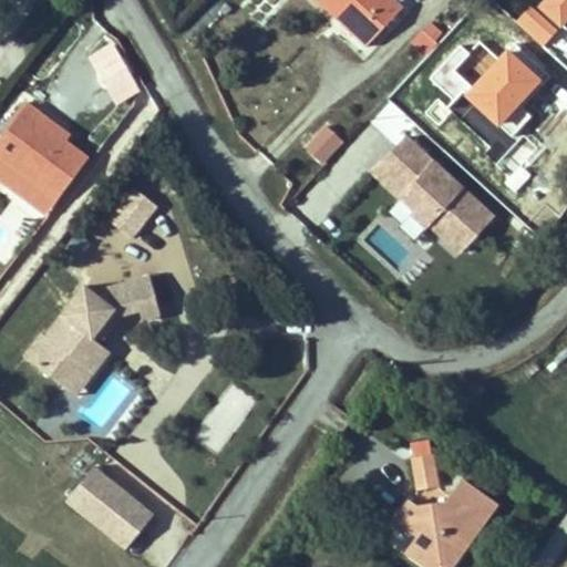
[(363,47),(399,9),(388,0),(315,0),(333,17),(336,14),(354,32),(351,34),(363,47)]
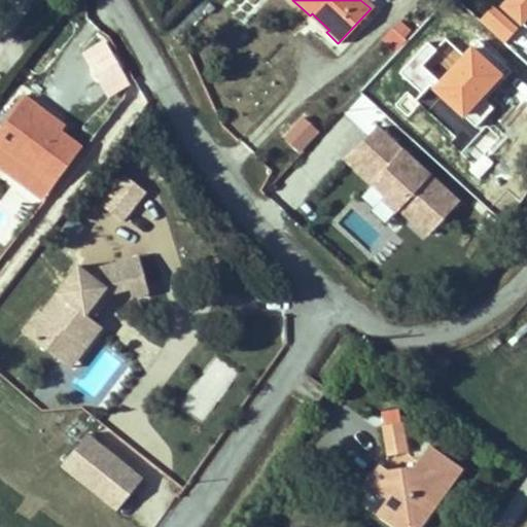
[(462,0),(485,22),(504,0),(462,0)]
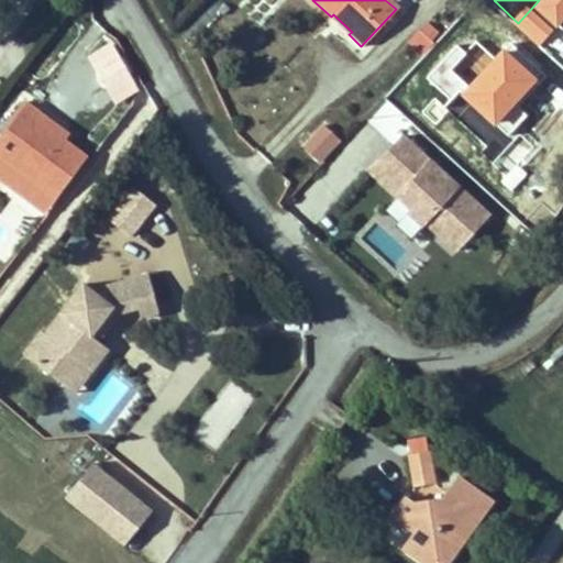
[(562,0),(544,0),(523,25),(554,51),(562,40),(562,0)]
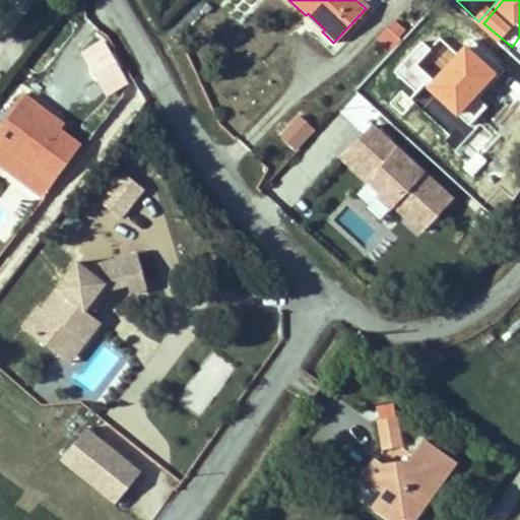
[(204,15),(210,8),(205,4),(200,10),(204,15)]
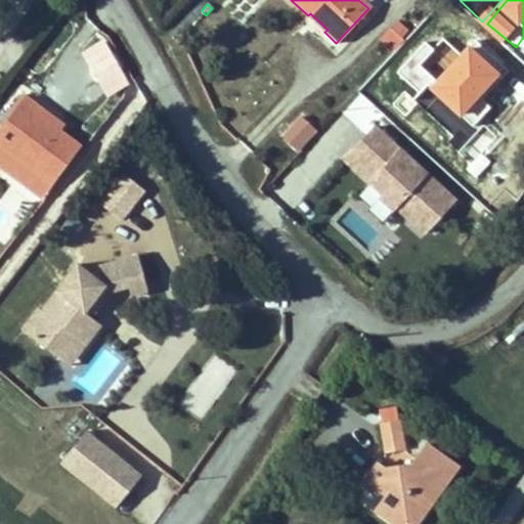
[(427,89),(460,53),(438,34),(405,70),(427,89)]
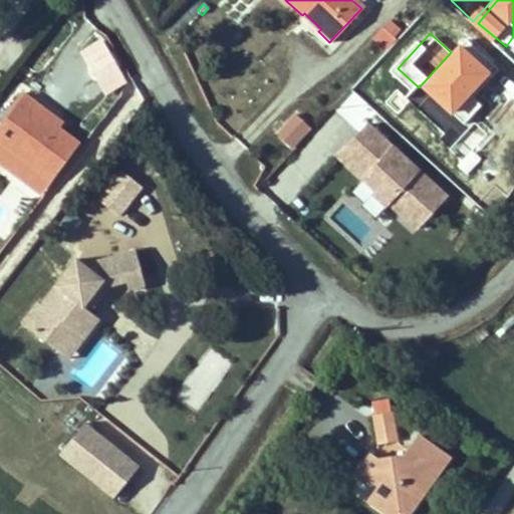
[(468,118),(482,102),(472,93),(495,66),(466,40),(428,84),(468,118)]
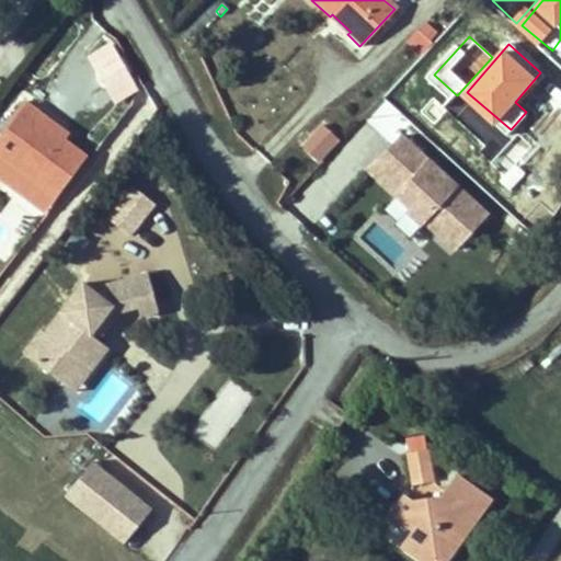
[(99,66),(115,89),(133,77),(115,54),(99,66)]
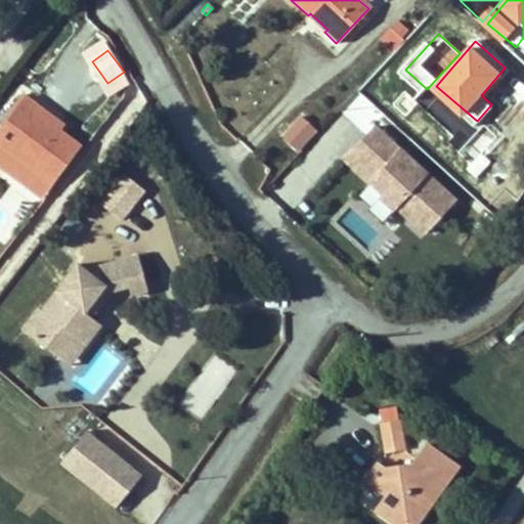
[(0,144),(49,181),(77,143),(59,130),(36,113),(41,107),(25,95),(0,128),(0,144)]
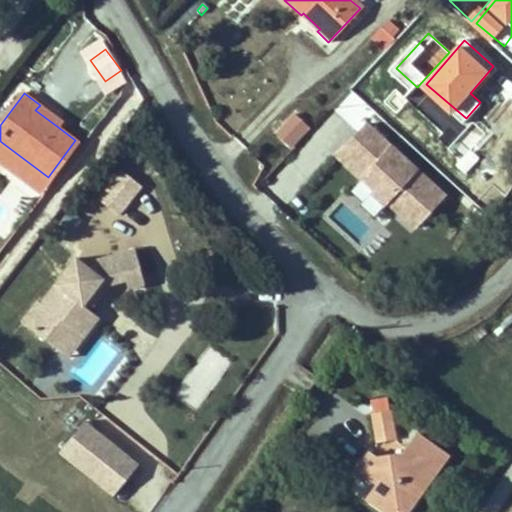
[(58,127),(62,121),(40,105),(35,110),(58,127)]
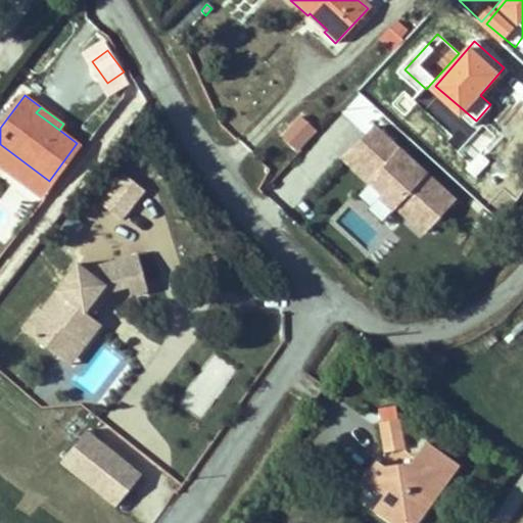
[(300,114),(279,137),(296,154),(318,132),(300,114)]
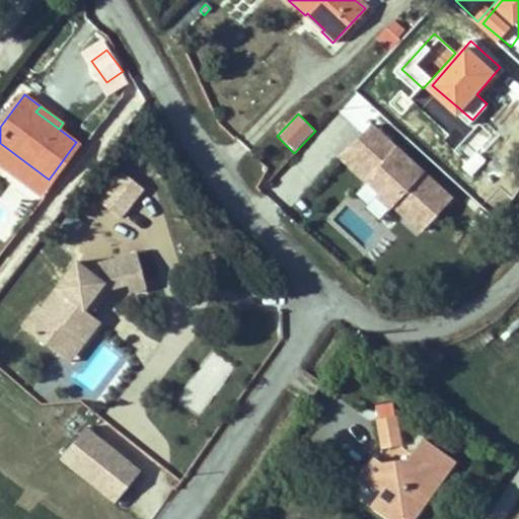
[(372,124),(339,160),(367,187),(362,191),(418,240),(455,200),(372,124)]
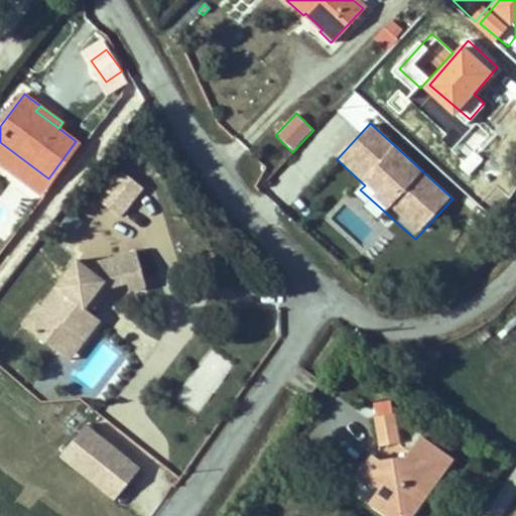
[(122,221),(143,185),(117,169),(95,205),(122,221)]
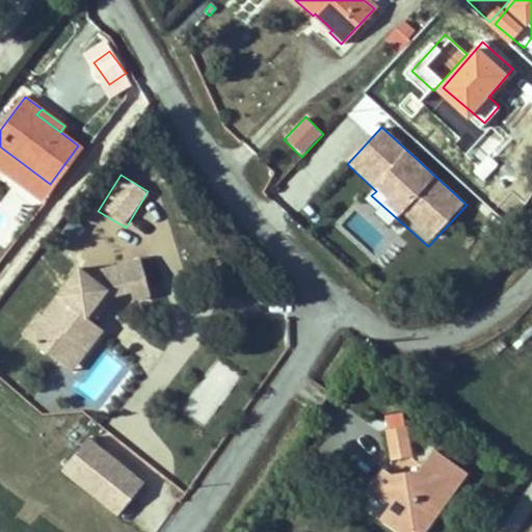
[(531,201),(524,196),(517,206),(528,213),(531,206),(531,201)]
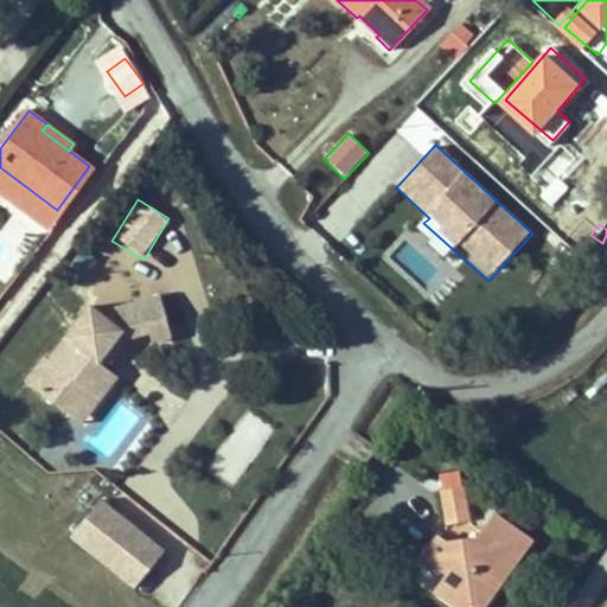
[(94,319),(85,312),(46,363),(42,359),(26,379),(69,413),(84,394),(96,403),(115,379),(96,365),(119,337),(128,345),(168,326),(154,292),(94,319)]
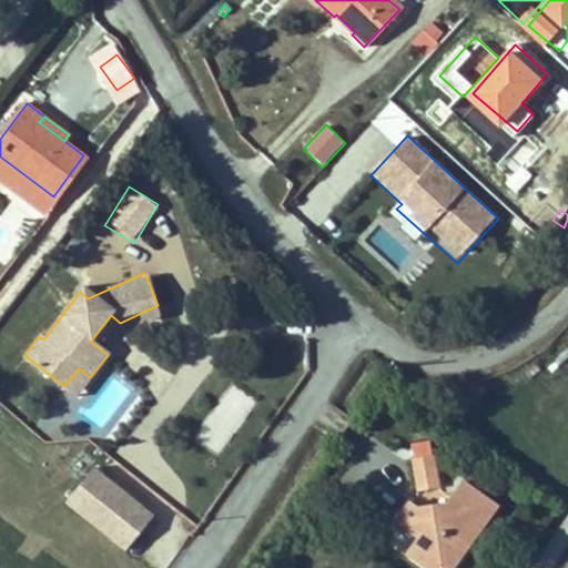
[(162,314),(158,305),(137,315),(140,324),(162,314)]
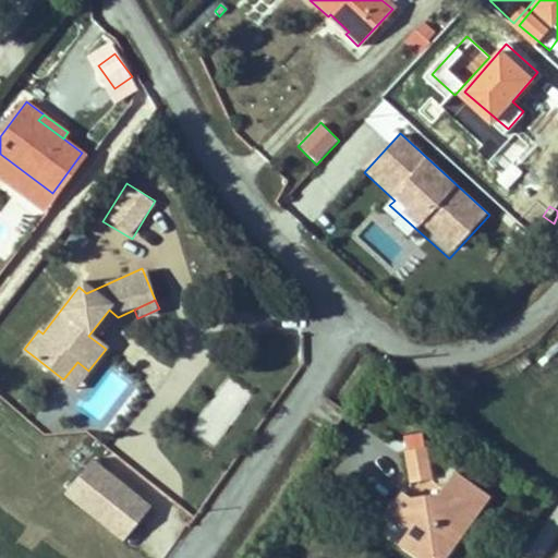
[(118,317),(109,310),(88,336),(97,342),(118,317)]
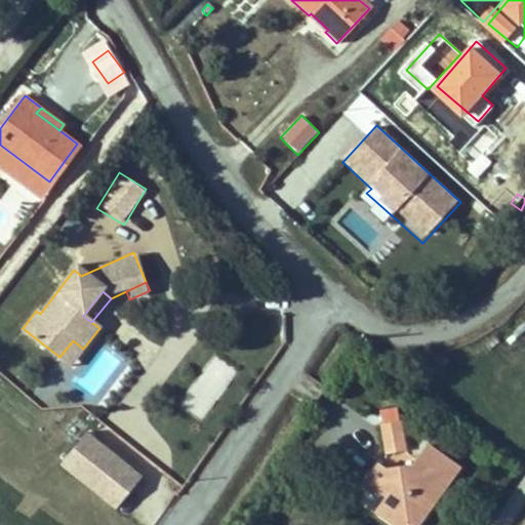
[(83,349),(73,340),(59,357),(71,365),(83,349)]
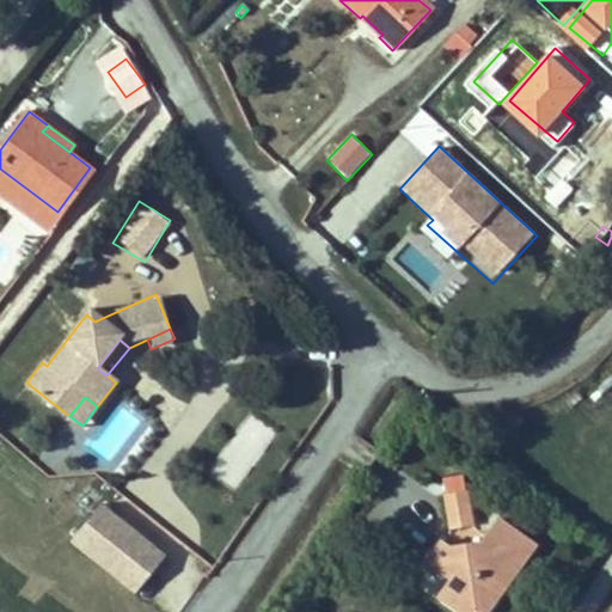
[(507,422),(516,429),(524,418),(514,410),(507,422)]
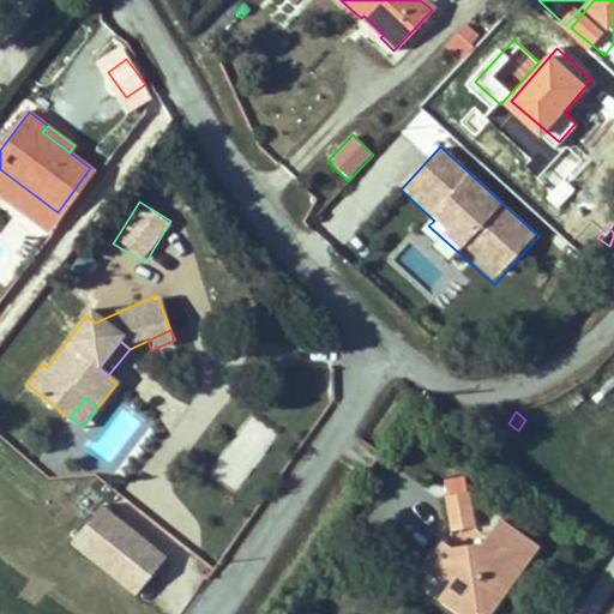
[(250,414),(210,474),(238,492),(277,432),(250,414)]
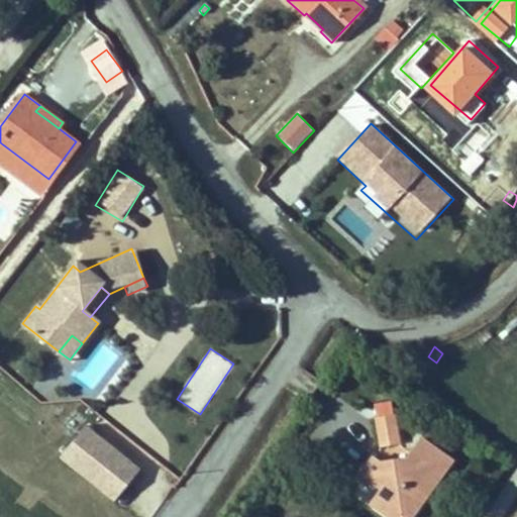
[(383,447),(400,444),(395,415),(378,417),(383,447)]
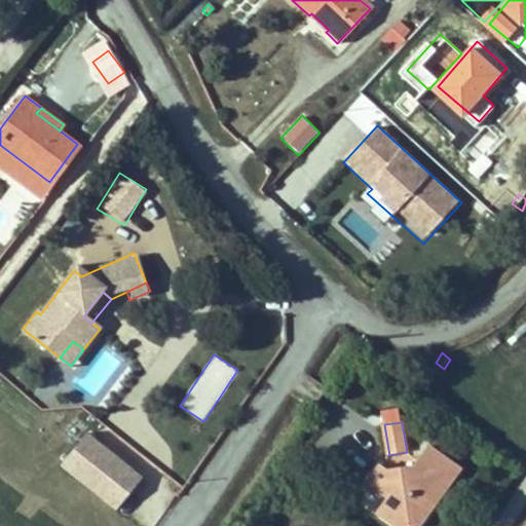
[(149,475),(94,433),(69,464),(123,508),(149,475)]
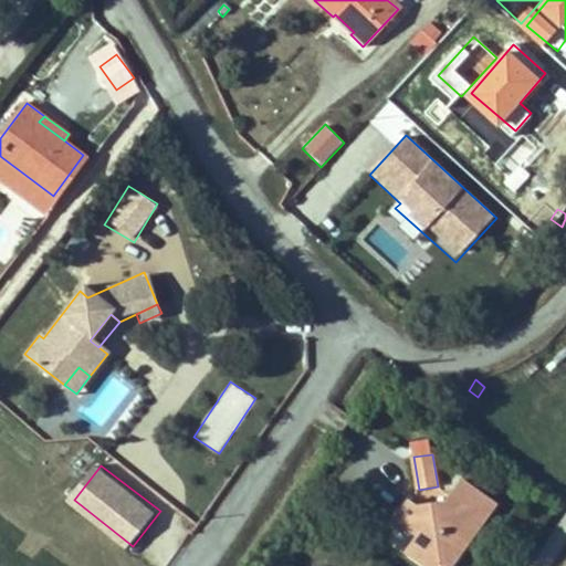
[(494,504),(460,480),(444,502),(433,519),(418,506),(410,501),(396,520),(418,536),(408,549),(422,561),(431,548),(443,546),(458,556),(494,504)]
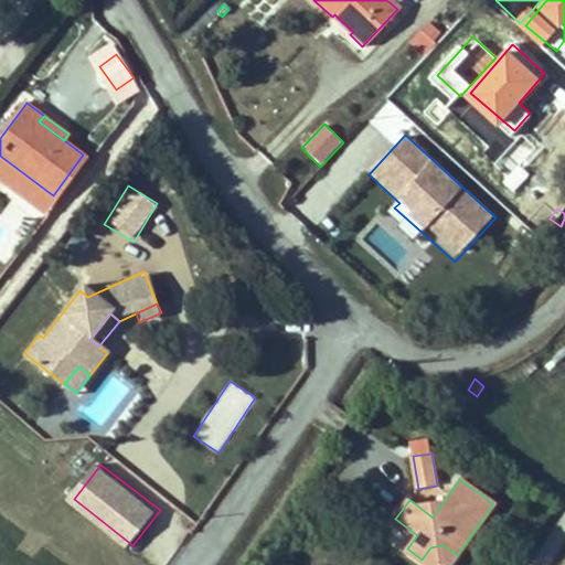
[(433,518),(444,501),(417,505),(433,518)]
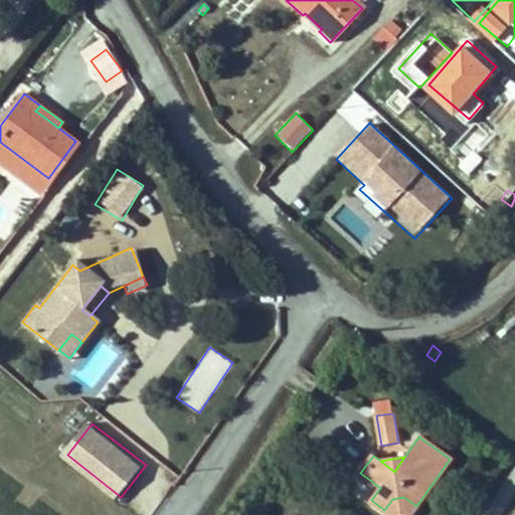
[(403,497),(392,499),(384,510),(390,514),(394,514),(400,508),(409,514),(416,506),(403,497)]
